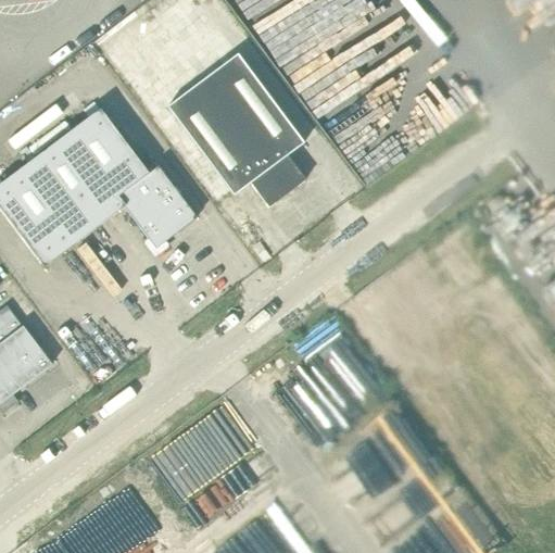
[(269,206),(306,178),(288,154),(304,141),(238,52),(167,104),(234,193),(251,181),(269,206)]
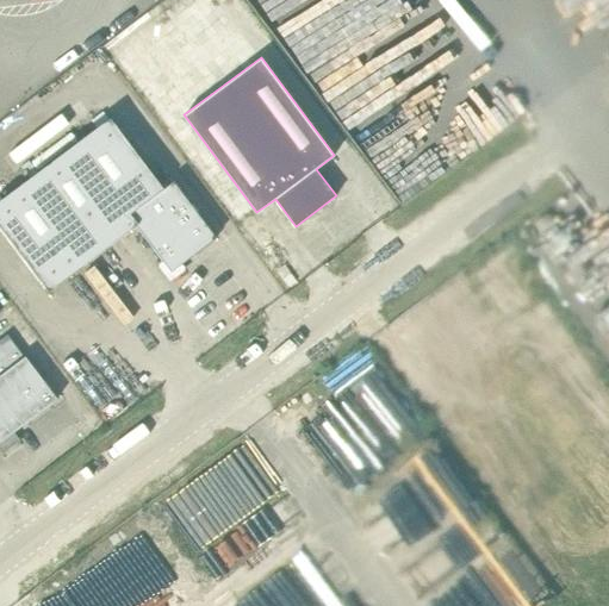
[(162,188),(110,119),(0,200),(0,225),(48,289),(137,225),(172,270),(216,237),(174,180),(162,188)]
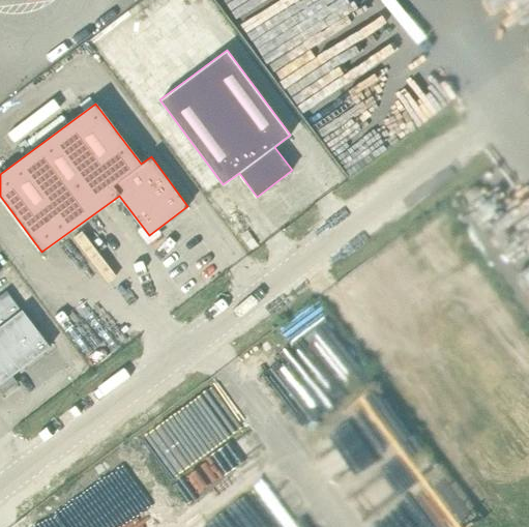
[(528,207),(512,224),(528,240),(528,207)]
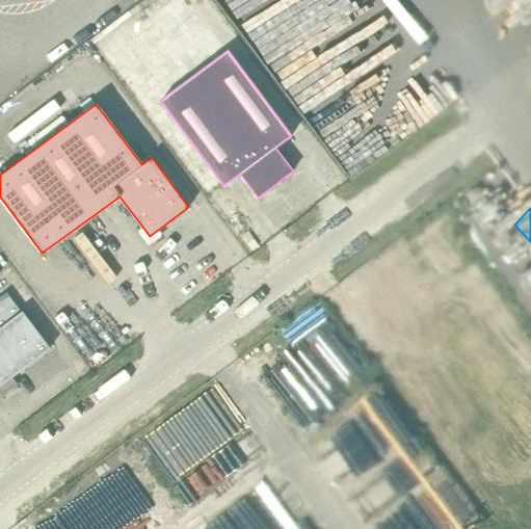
[(0,385),(50,347),(7,290),(0,295),(0,385)]
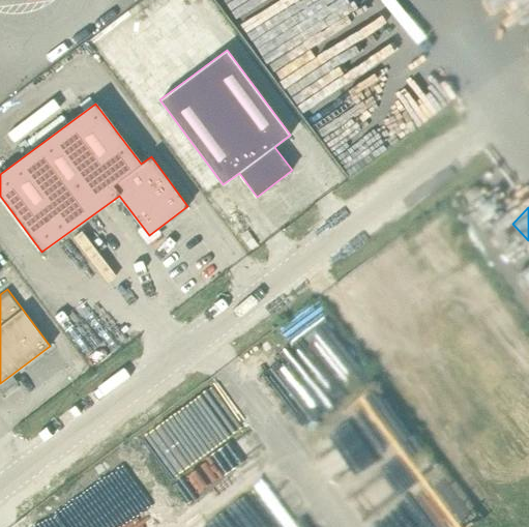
[(266,352),(276,374),(301,362),(291,341),(266,352)]
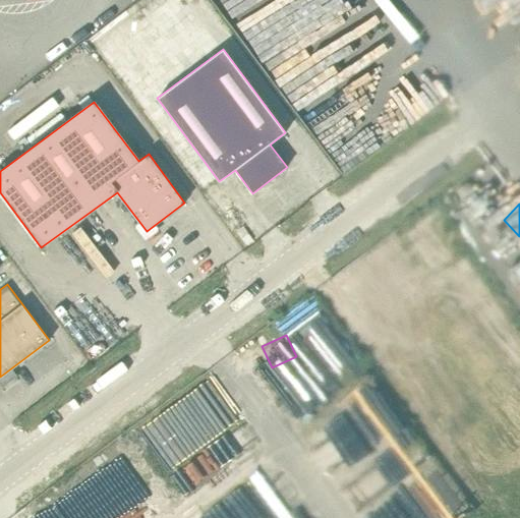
[(234,397),(224,381),(198,397),(201,402),(183,414),(212,459),(260,427),(238,395),(234,397)]
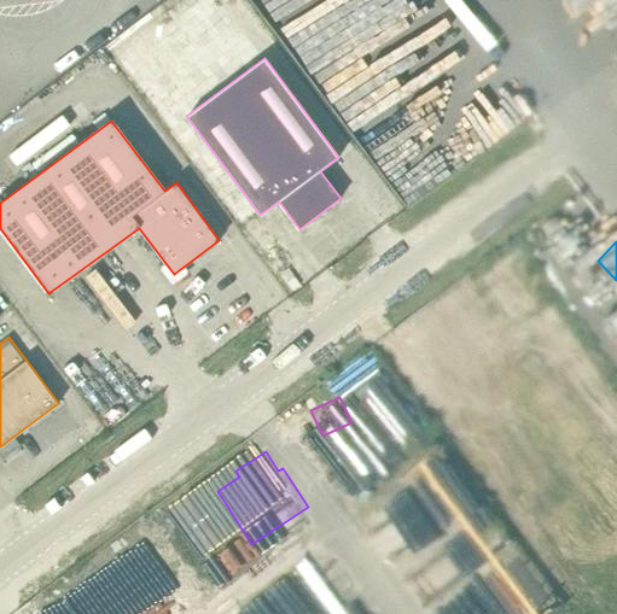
[(278,555),(304,592),(314,585),(287,548),(278,555)]
